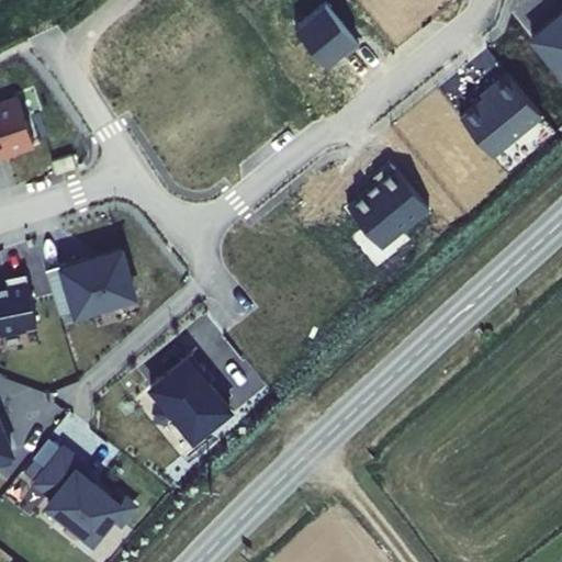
[(324,17),(295,38),(325,76),(340,63),(344,67),(357,57),(324,17)]
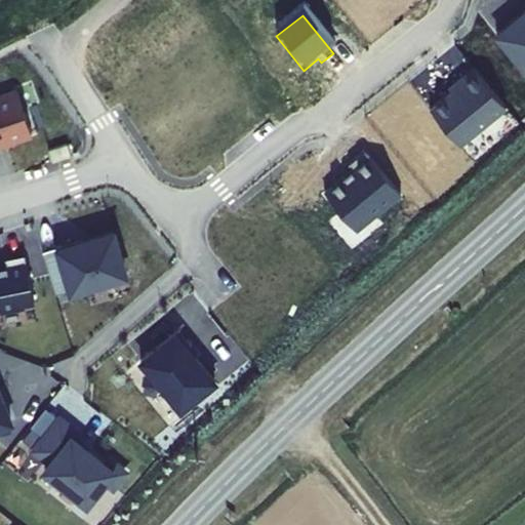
[(524,25),(497,48),(523,80),(524,78),(524,25)]
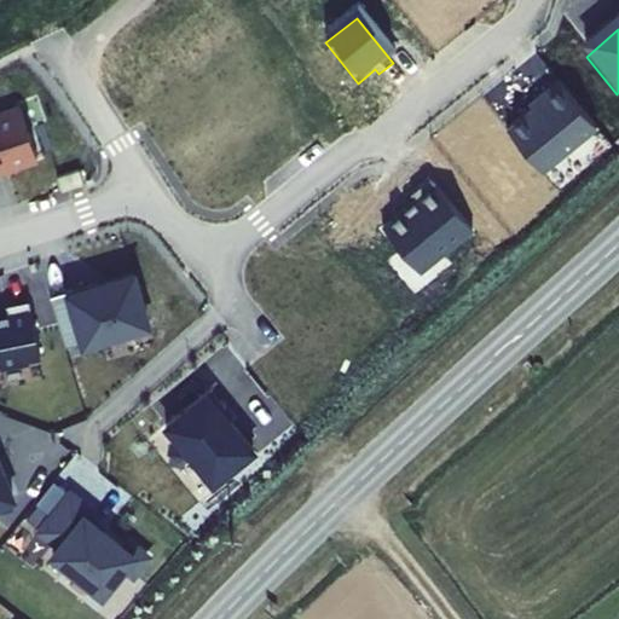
[(545,113),(508,144),(542,186),(596,143),(559,96),(543,109),(545,113)]
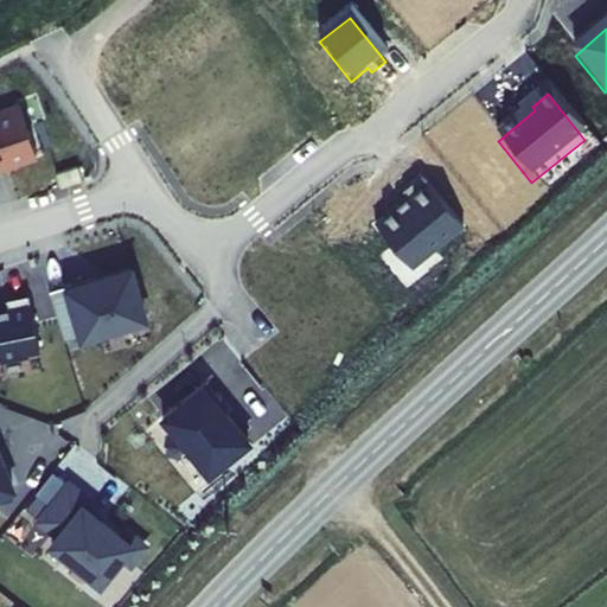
[(0,109),(0,166),(37,154),(19,103),(0,109)]
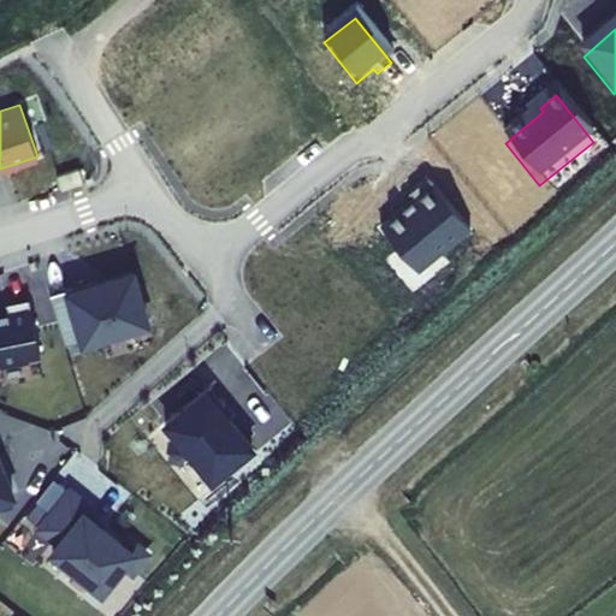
[(55,176),(60,190),(83,183),(78,169),(55,176)]
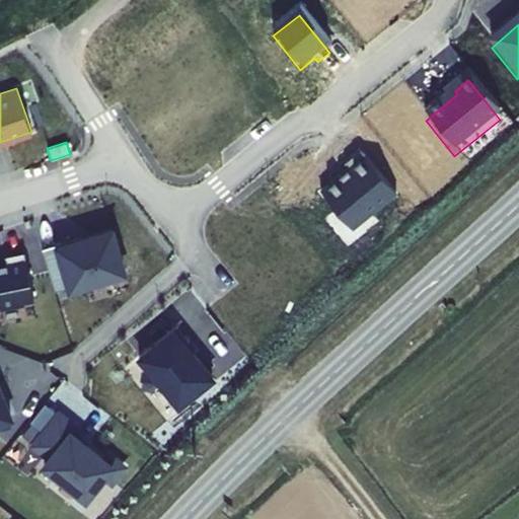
[(316,203),(347,241),(392,205),(357,161),(341,174),(345,180),(316,203)]
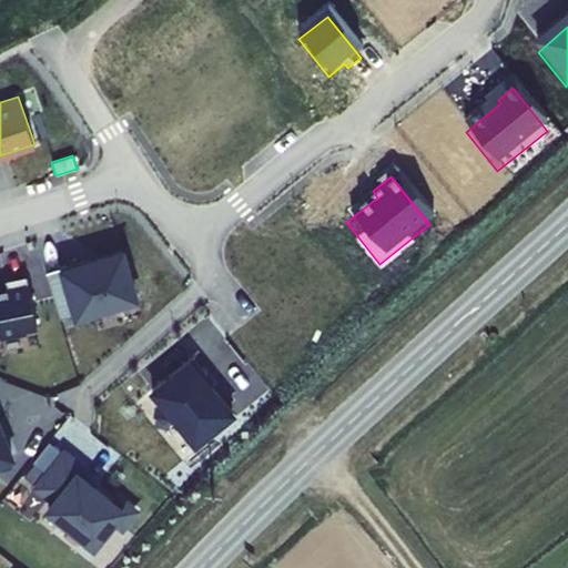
[(63,272),(77,318),(137,302),(121,255),(63,272)]
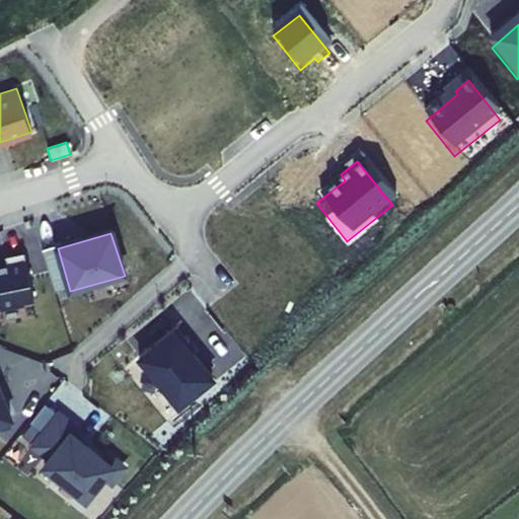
[(0,306),(23,302),(22,298),(33,296),(24,249),(5,253),(7,262),(0,263),(0,306)]
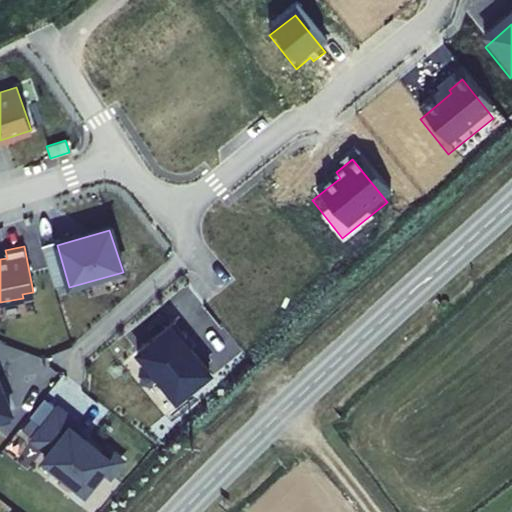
[(133,355),(175,406),(213,374),(171,323),(133,355)]
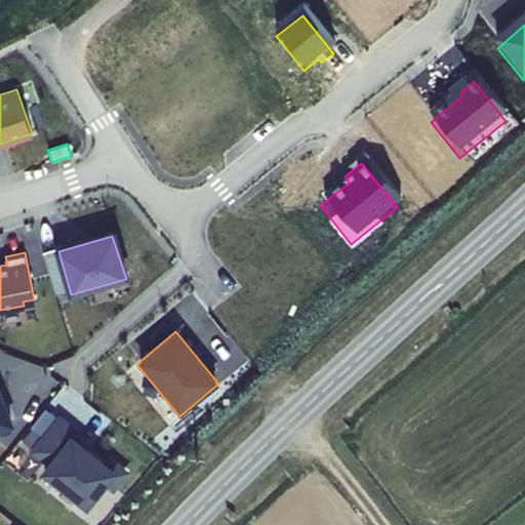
[(0,423),(11,419),(0,392),(0,423)]
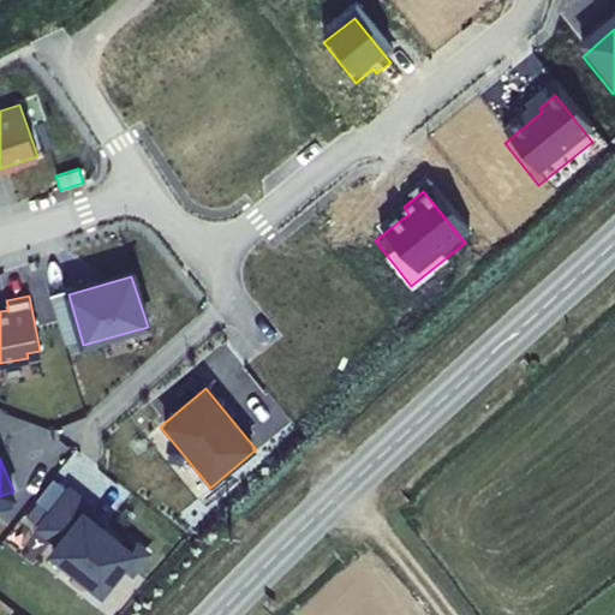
[(53,545),(46,555),(100,601),(126,569),(133,574),(151,553),(127,532),(119,543),(85,514),(93,506),(67,484),(31,527),(53,545)]
